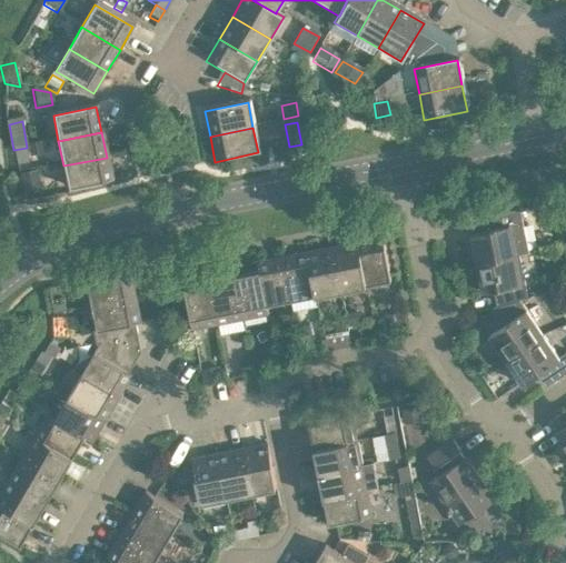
[(27,148),(29,160),(42,157),(40,144),(27,148)]
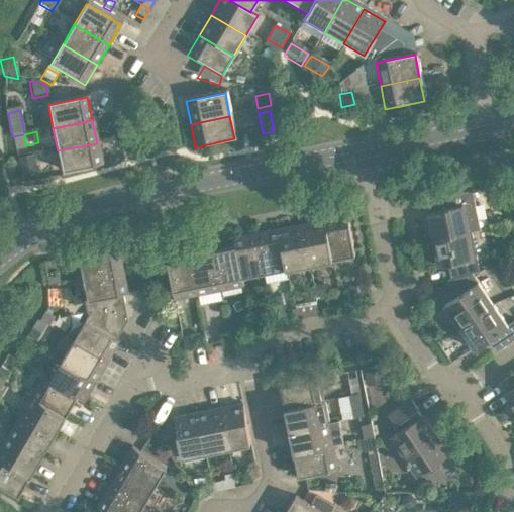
[(24,134),(12,136),(15,152),(27,150),(26,145),(24,134)]
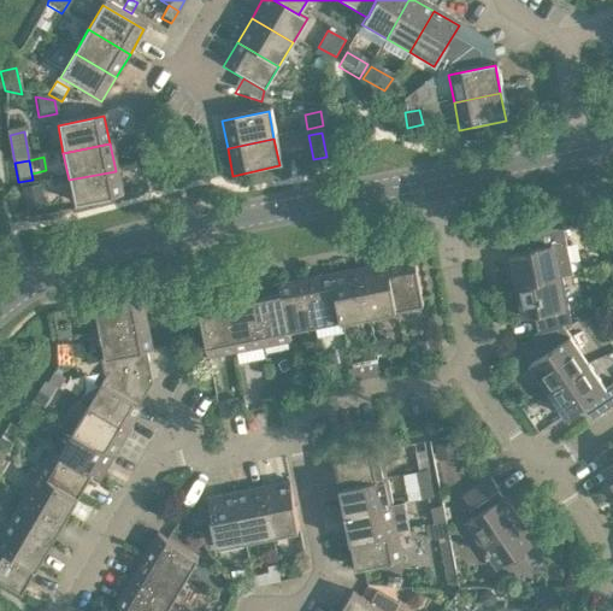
[(74,209),(121,199),(116,171),(69,180),(74,209)]
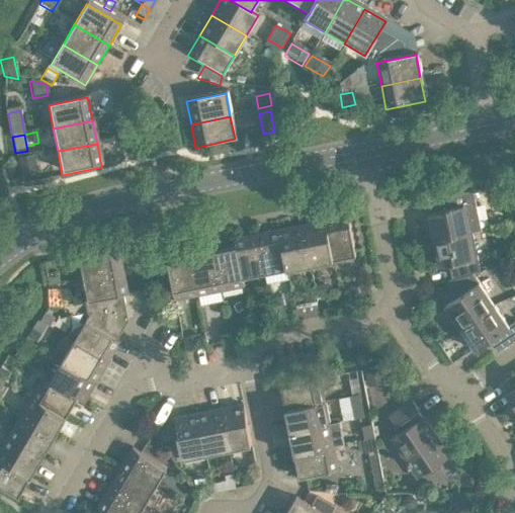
[(19,160),(22,175),(36,173),(32,158),(19,160)]
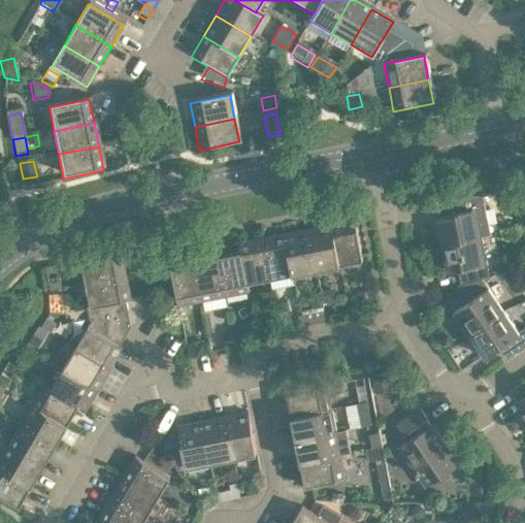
[(488,238),(481,198),(454,203),(457,215),(434,220),(439,248),(479,240),(488,238)]
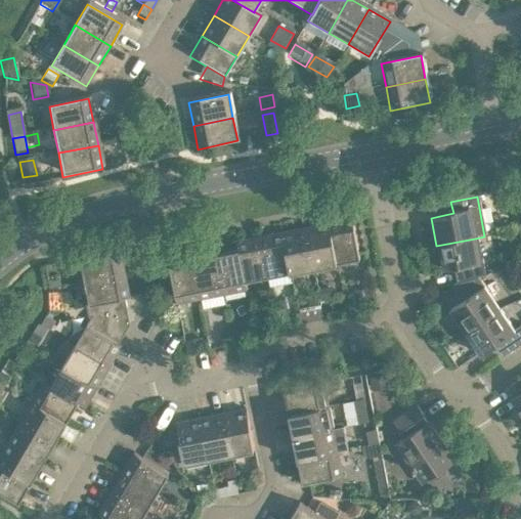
[(518,212),(507,215),(509,226),(520,223),(518,212)]
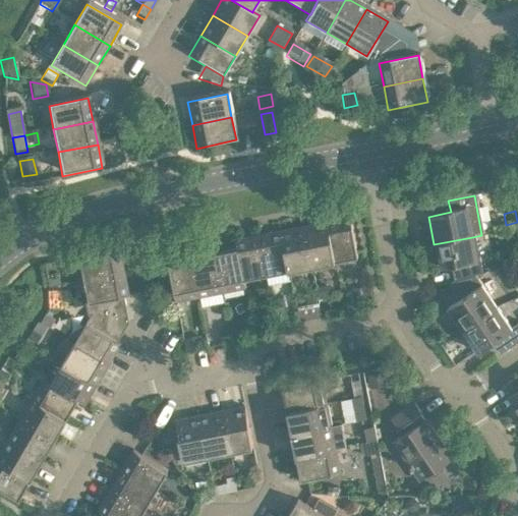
[(356,260),(348,221),(325,225),(333,265),(356,260)]
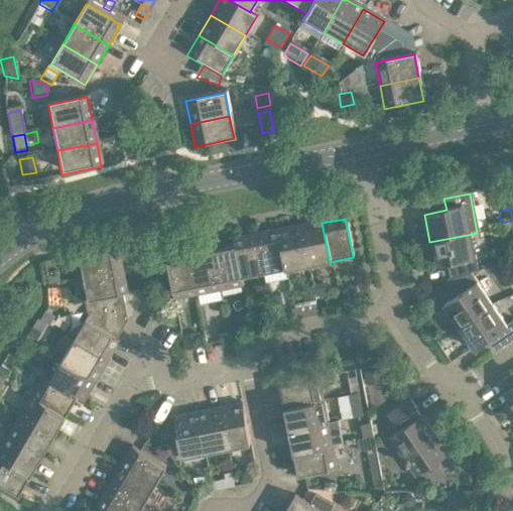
[(298,228),(306,266),(330,262),(322,223),(298,228)]
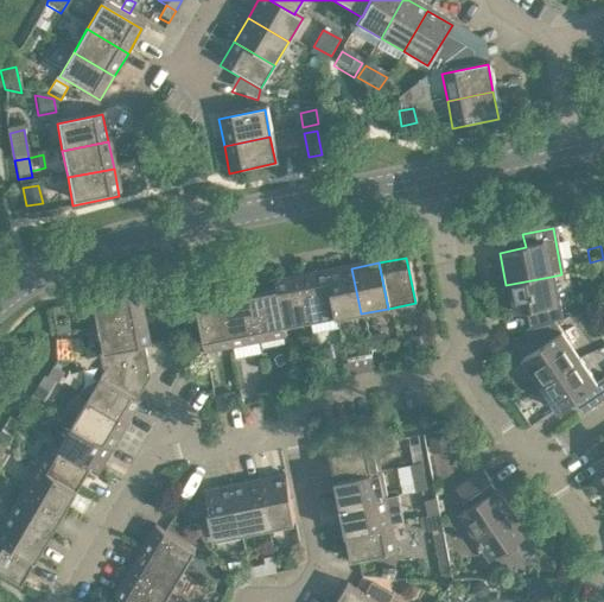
[(325,273),(335,319),(361,314),(351,268),(325,273)]
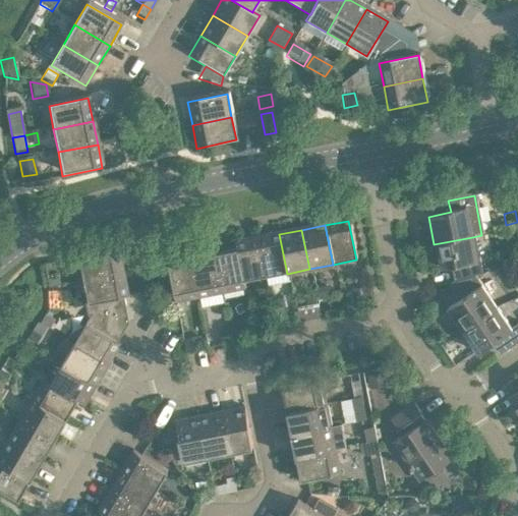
[(256,239),(264,278),(287,274),(279,234),(256,239)]
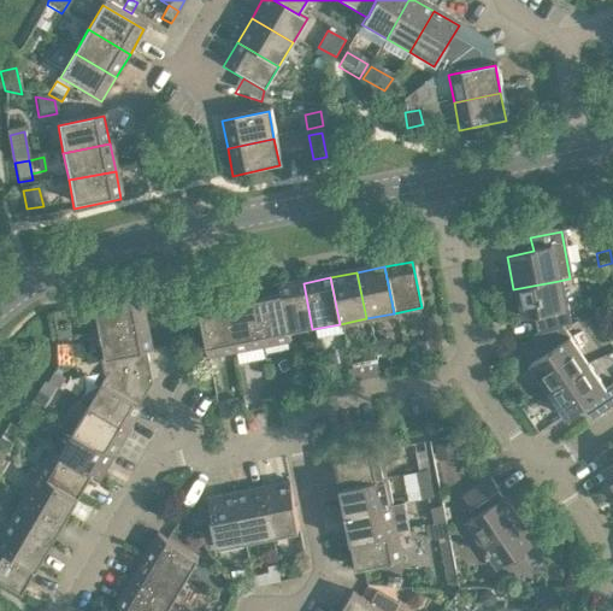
[(535,336),(560,329),(569,327),(559,281),(513,289),(519,321),(531,318),(535,336)]
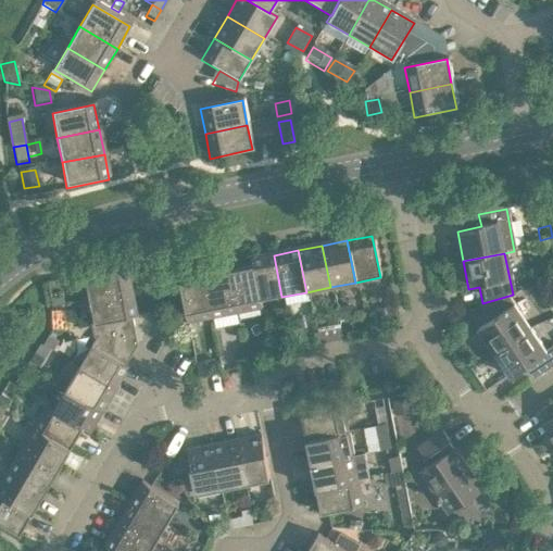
[(249,260),(250,270),(251,268),(258,302),(281,297),(274,255),(249,260)]
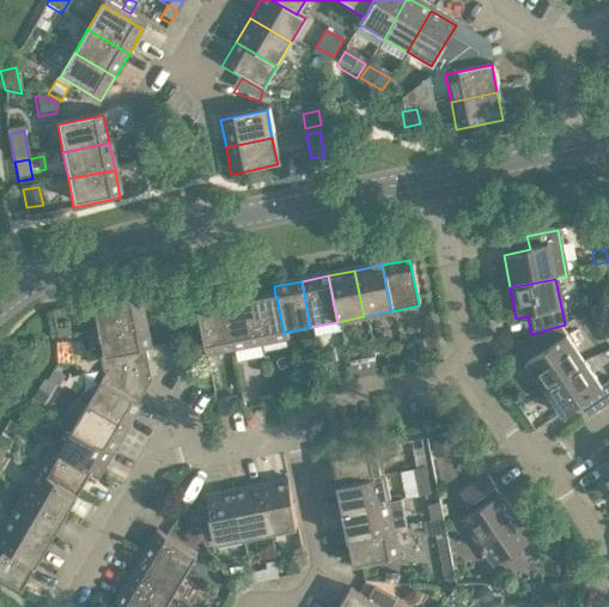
[(138,296),(91,305),(97,333),(144,323),(138,296)]
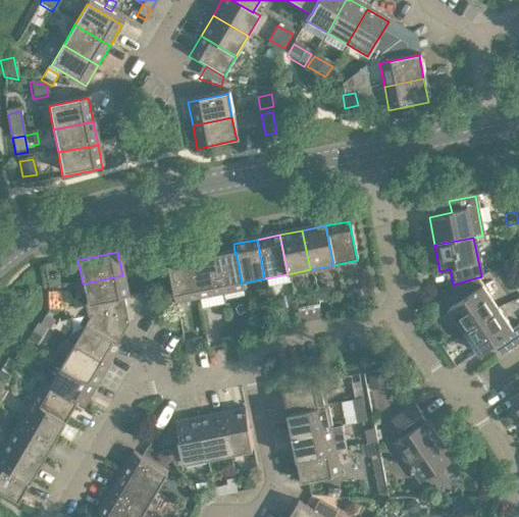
[(244,292),(242,283),(236,252),(235,253),(212,257),(220,297),(244,292)]
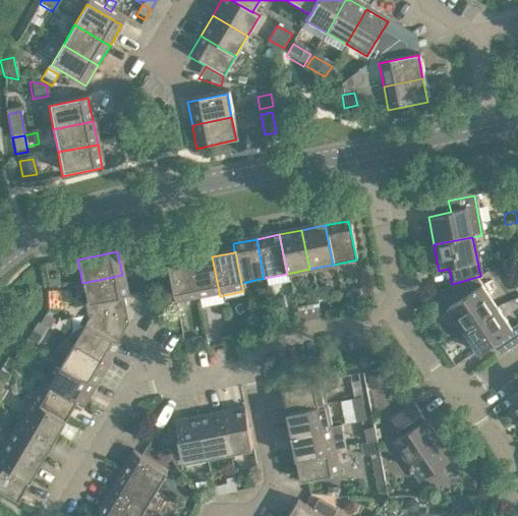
[(189,261),(197,300),(220,296),(212,256),(189,261)]
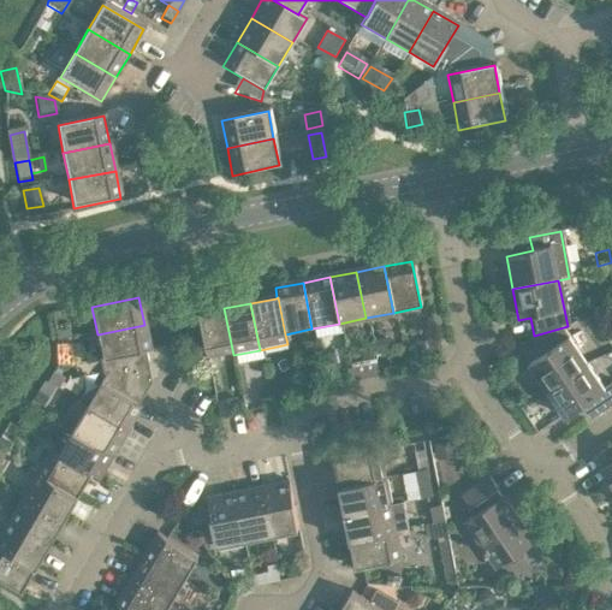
[(196,314),(206,361),(233,355),(224,308),(196,314)]
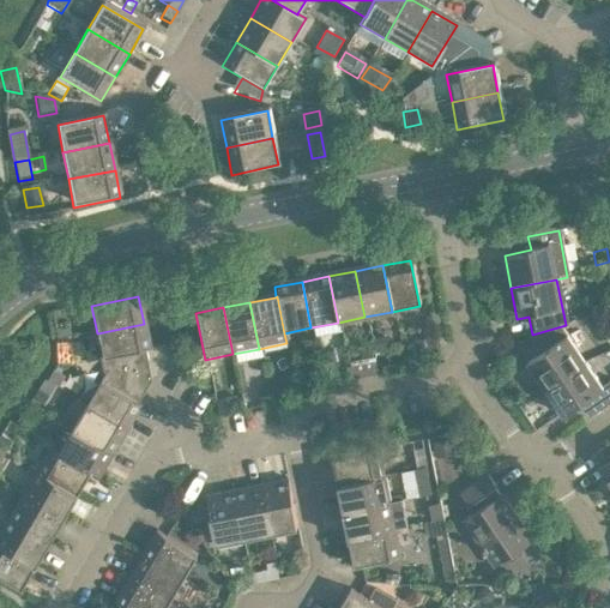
[(144,353),(150,351),(144,324),(97,333),(102,360),(103,360),(144,351),(144,353)]
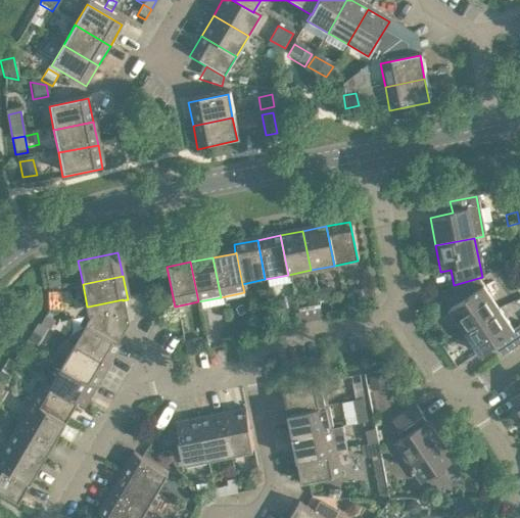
[(456,307),(447,312),(463,334),(497,312),(475,279),(454,285),(450,286),(456,307)]
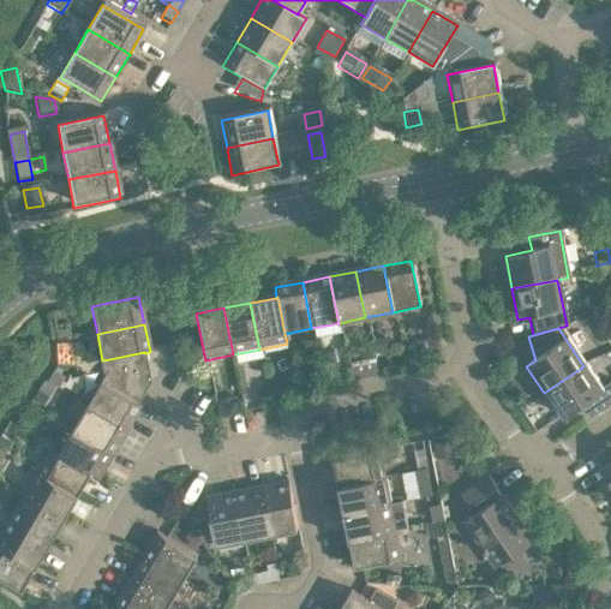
[(387,340),(371,342),(373,358),(389,356),(387,340)]
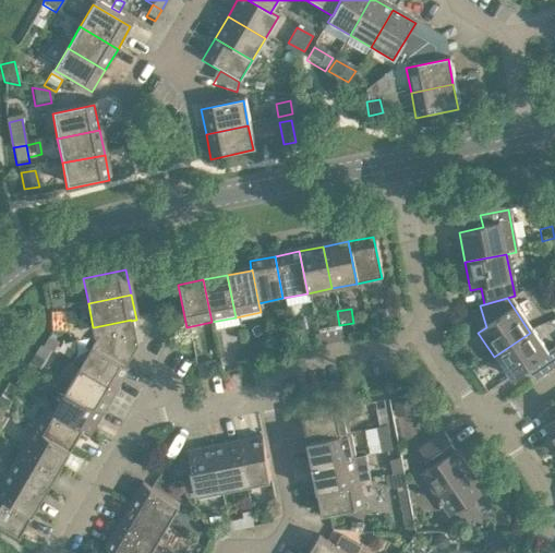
[(378,312),(381,328),(394,326),(391,310),(378,312)]
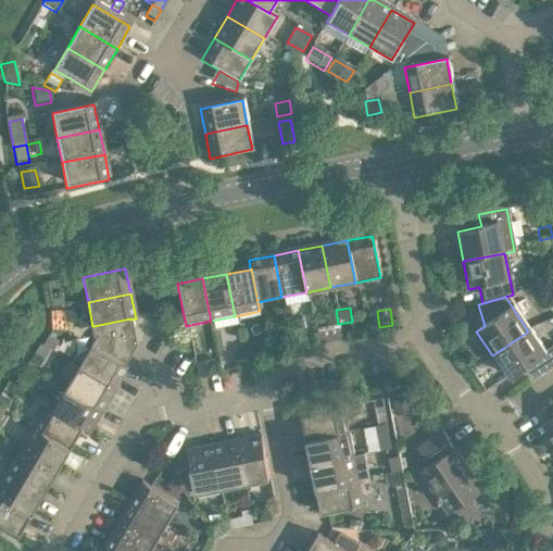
[(51,311),(53,333),(63,332),(61,310),(51,311)]
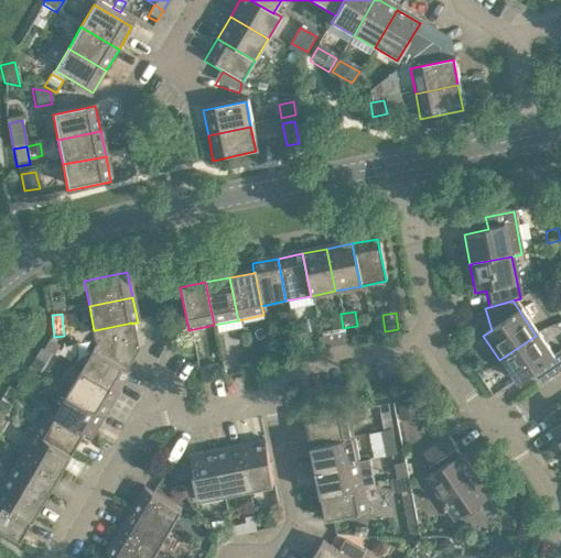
[(94,330),(90,330),(94,345),(95,346),(83,365),(75,361),(69,370),(78,374),(116,396),(129,374),(126,372),(127,370),(125,359),(120,356),(122,354),(138,351),(132,324),(132,323),(95,330),(94,330)]
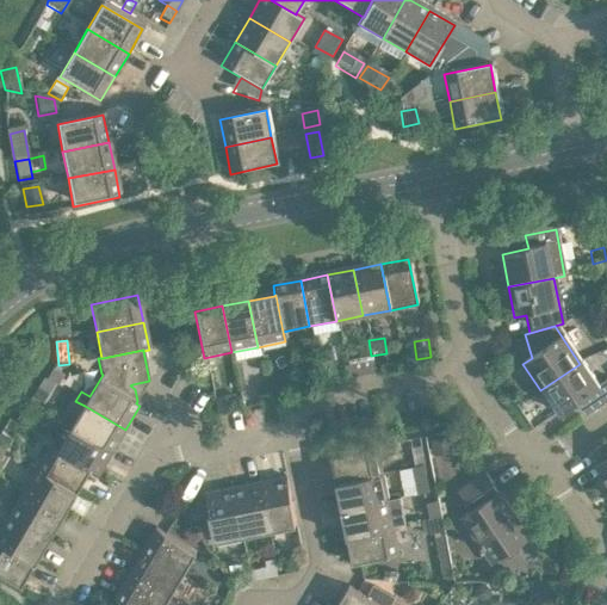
[(332,353),(322,356),(324,370),(335,368),(332,353)]
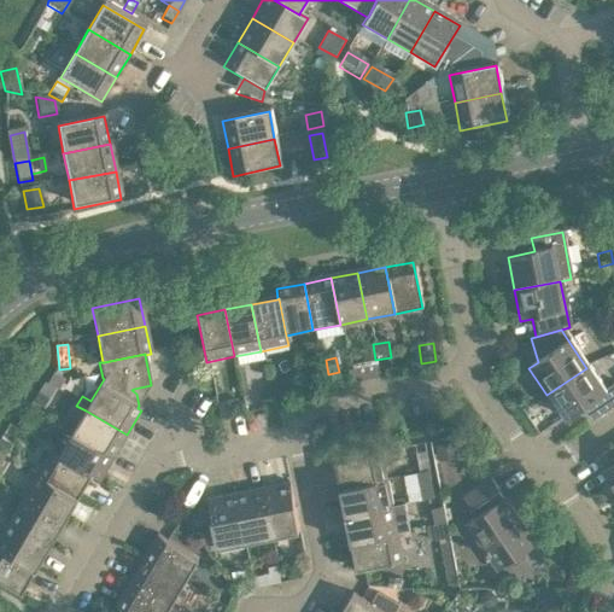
[(613,385),(603,394),(586,368),(547,395),(565,421),(589,404),(598,418),(613,407),(613,385)]
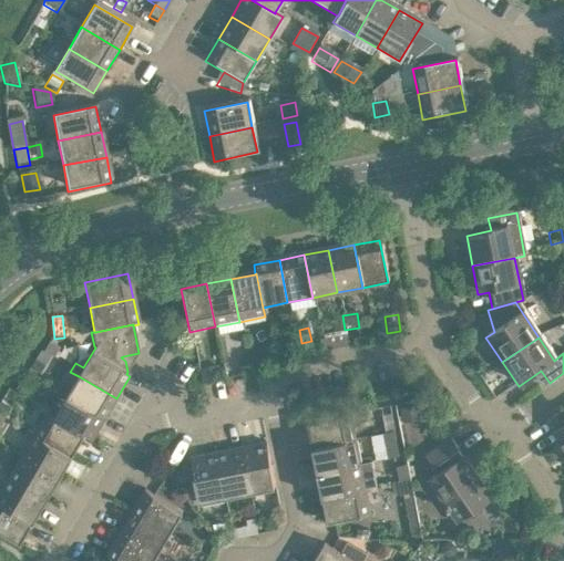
[(48,344),(42,354),(52,361),(59,351),(48,344)]
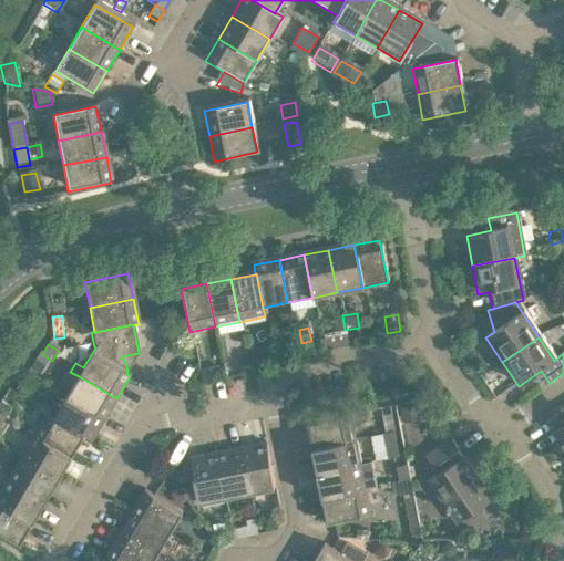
[(40,353),(29,371),(39,377),(50,360),(40,353)]
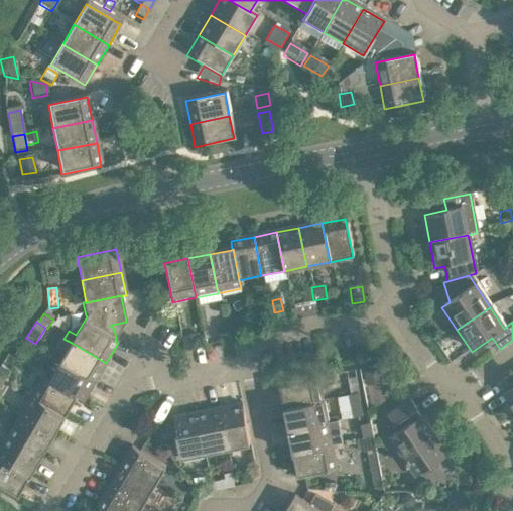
[(239,322),(228,325),(229,332),(241,330),(239,322)]
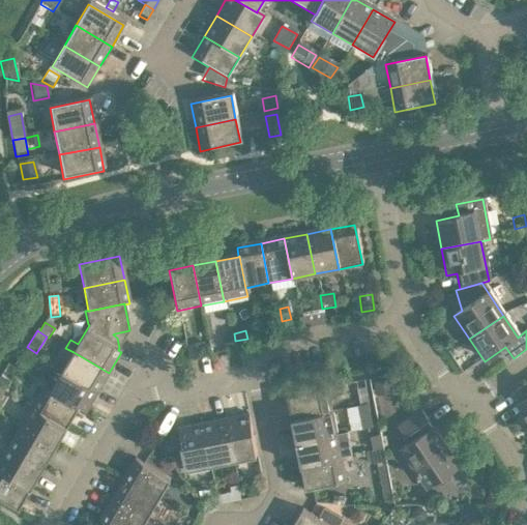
[(217,340),(209,342),(211,355),(225,353),(224,345),(217,340)]
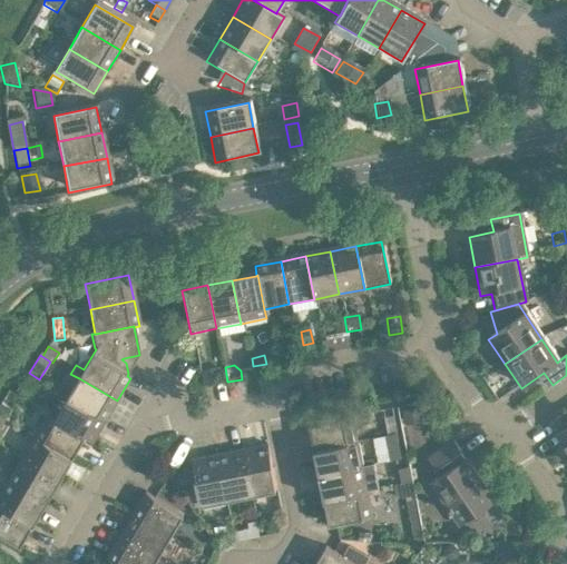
[(216,372),(199,375),(202,388),(218,385),(216,372)]
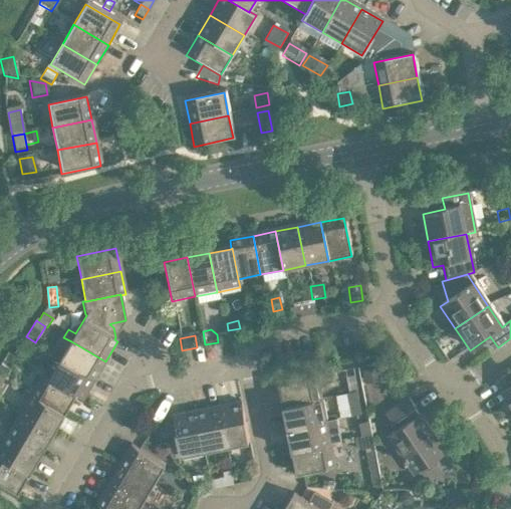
[(105,361),(71,341),(59,361),(93,382),(105,361)]
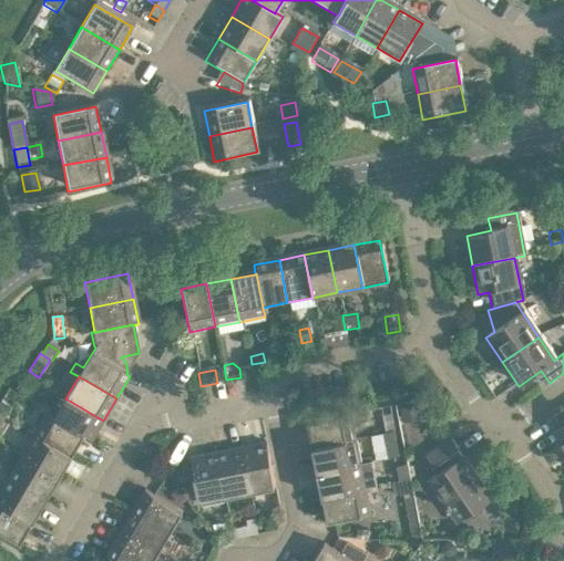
[(23,392),(18,400),(29,406),(34,397),(23,392)]
